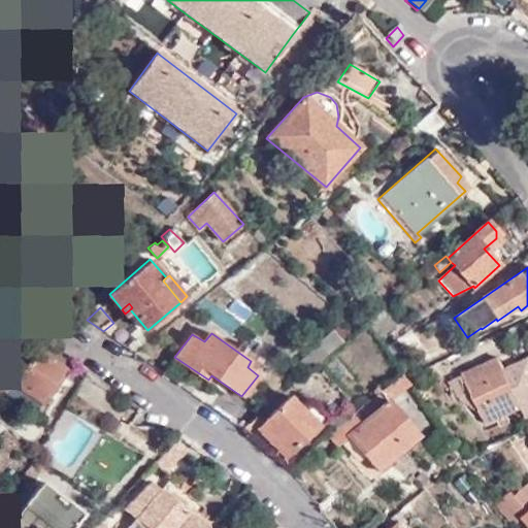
[(391,352),(399,344),(396,341),(388,347),(391,352)]
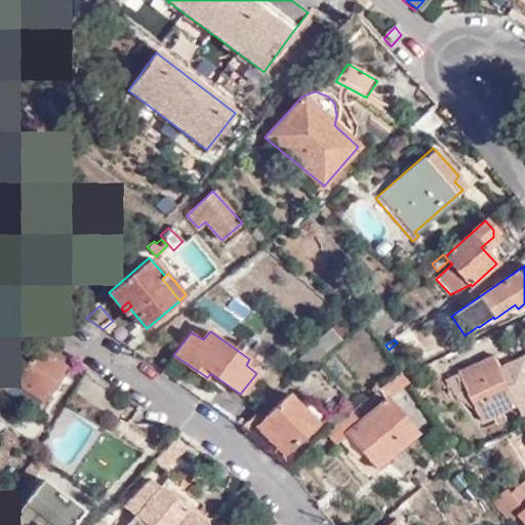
[(409,360),(397,342),(389,350),(400,366),(409,360)]
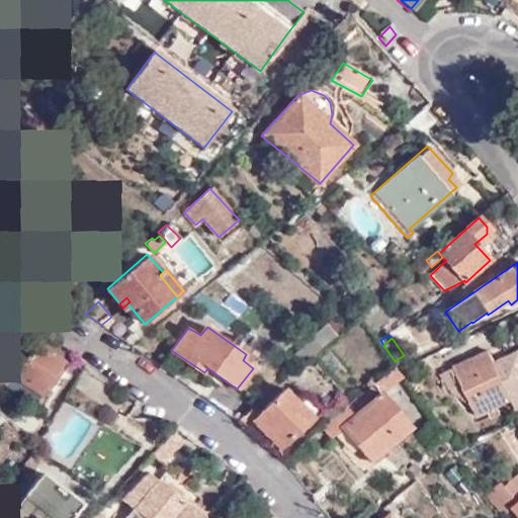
[(31,341),(0,367),(0,384),(2,383),(33,406),(64,362),(31,341)]
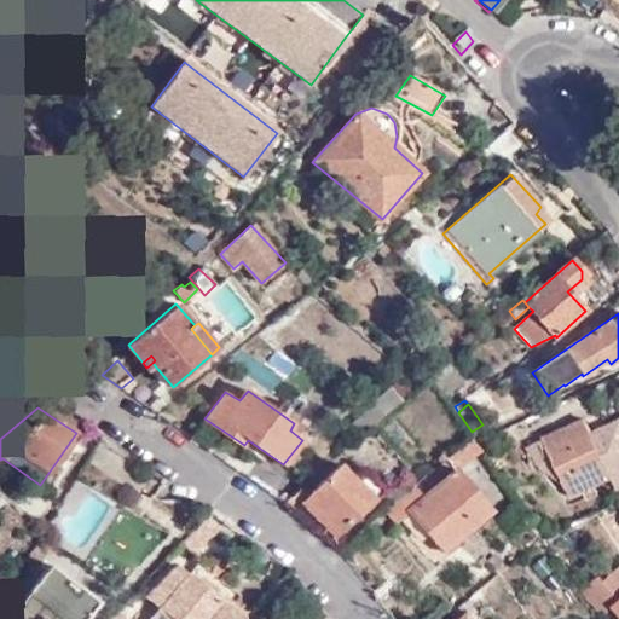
[(618,431),(615,423),(588,437),(599,458),(618,447),(618,431)]
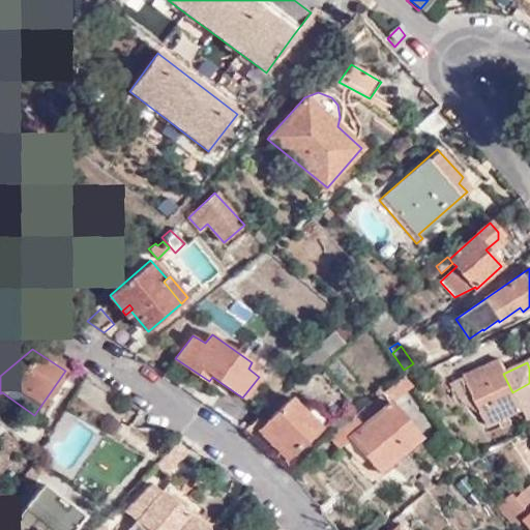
[(529,383),(512,392),(503,374),(497,363),(460,380),(477,415),(484,430),(490,427),(518,414),(521,412),(526,422),(529,420),(529,383)]
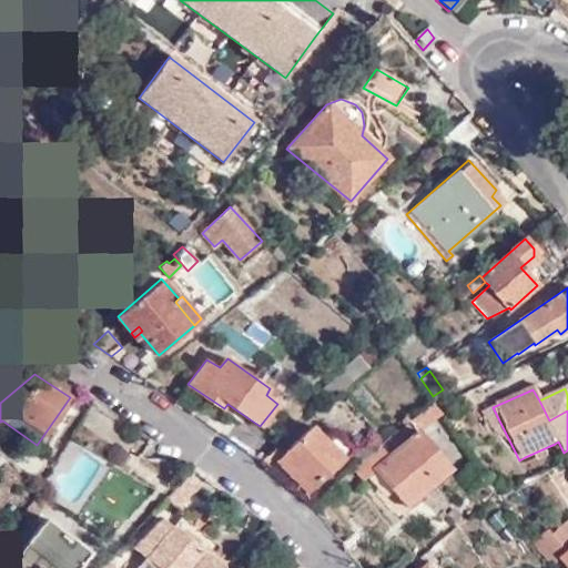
[(330,401),(325,406),(359,440),(374,429),(338,394),(330,401)]
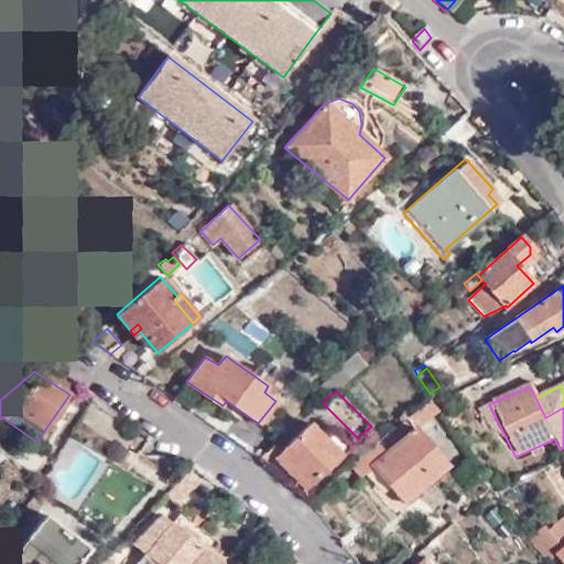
[(93,399),(77,422),(121,451),(137,429),(93,399)]
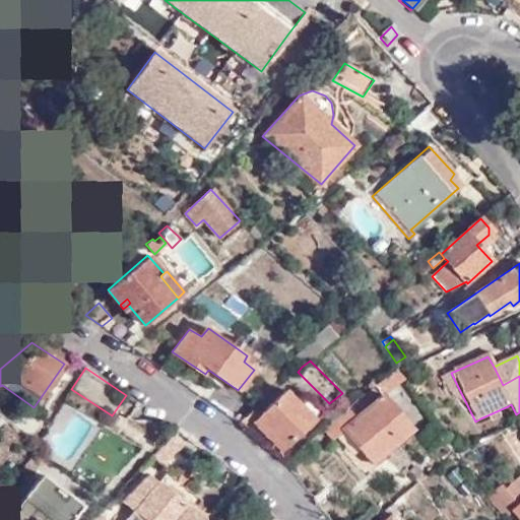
[(393,372),(321,430),(330,440),(341,432),(370,464),(410,431),(383,397),(400,383),(393,372)]
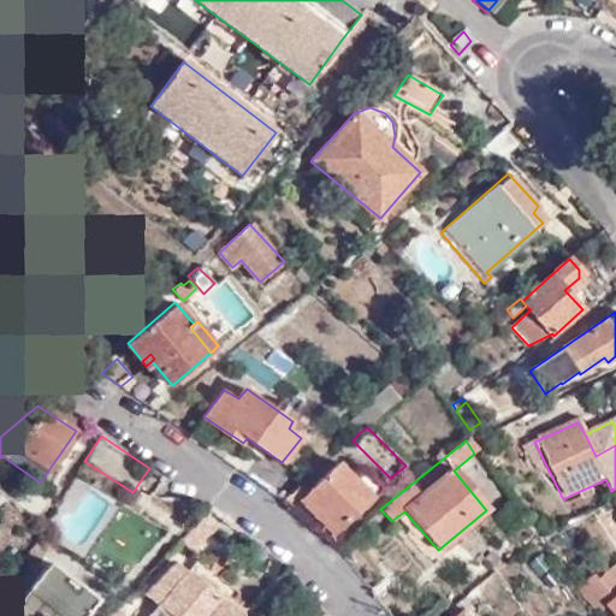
[(555,483),(534,442),(520,450),(538,474),(555,483)]
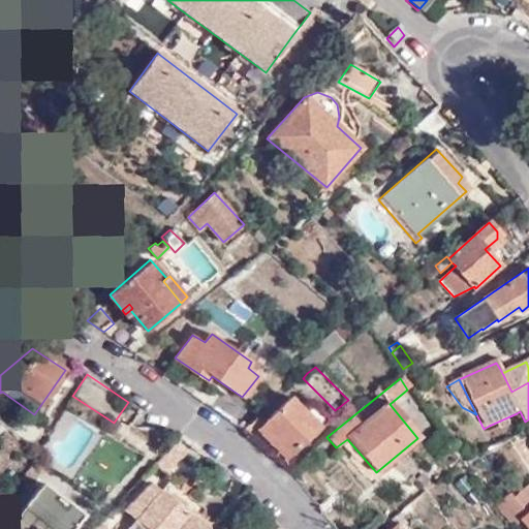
[(317,426),(300,408),(289,398),(259,427),(287,456),(317,426)]
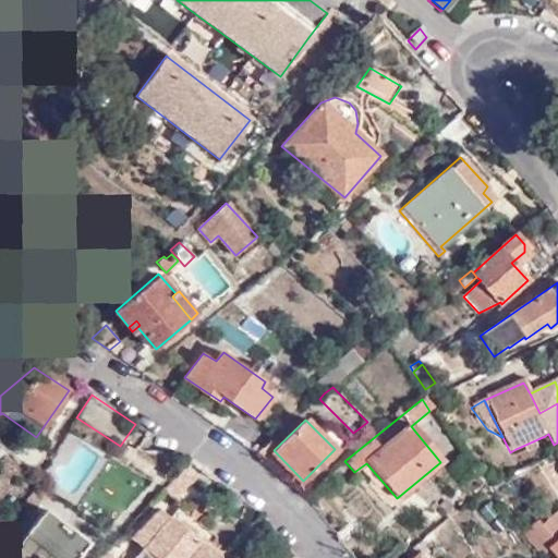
[(324,423),(316,431),(335,449),(343,441),(324,423)]
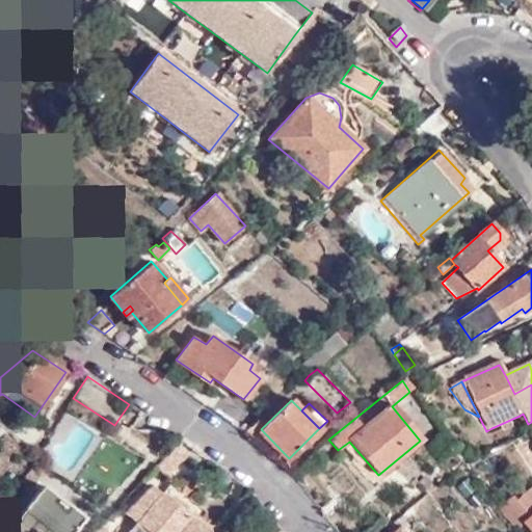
[(64,411),(49,437),(60,447),(78,422),(64,411)]
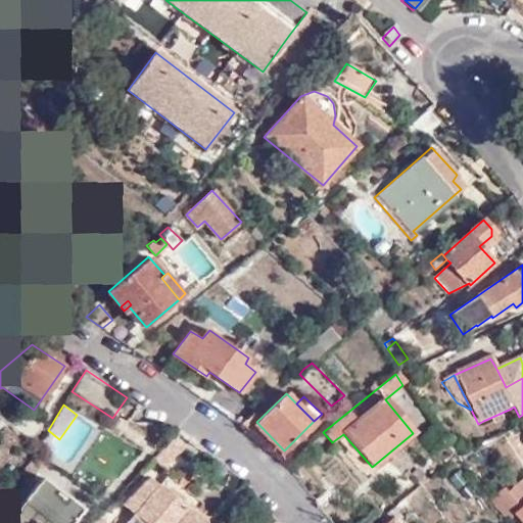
[(341,437),(326,450),(336,463),(324,472),(344,495),(371,473),(341,437)]
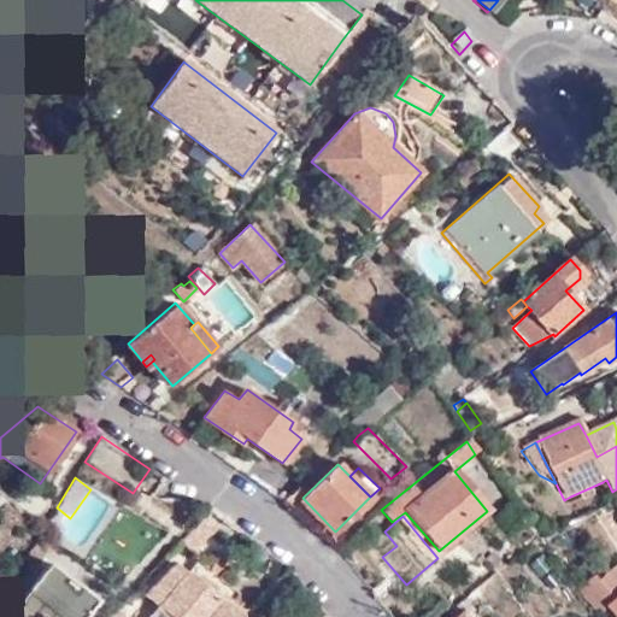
[(205,518),(181,542),(193,553),(217,529),(205,518)]
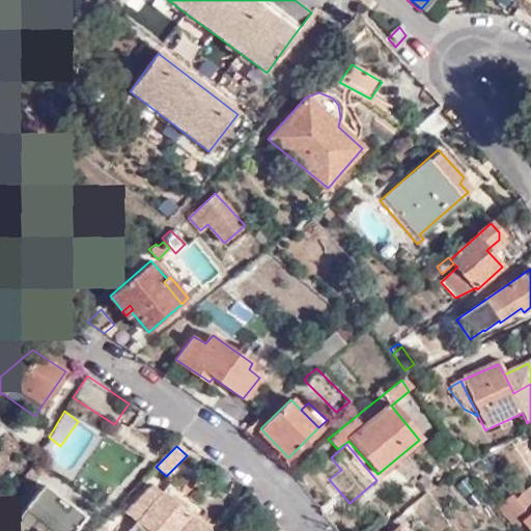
[(71,530),(84,514),(45,482),(10,527),(14,530),(71,530)]
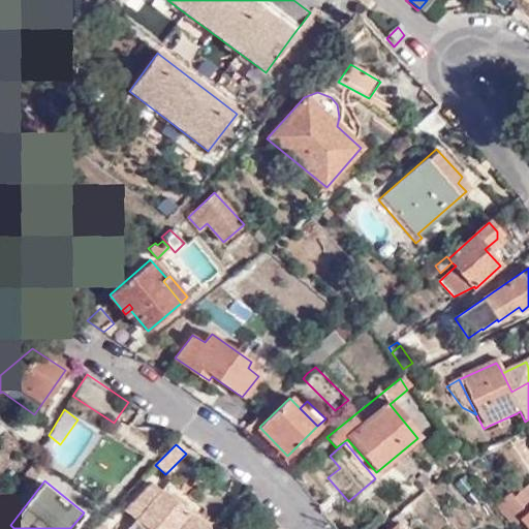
[(136,520),(148,528),(204,528),(206,527),(189,514),(190,512),(161,490),(159,491),(151,484),(126,511),(136,520)]
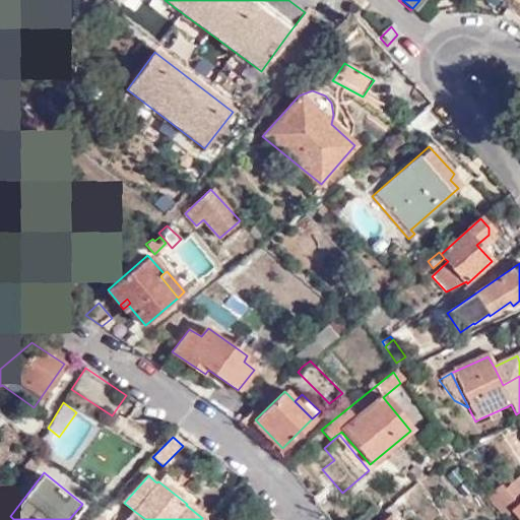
[(519,479),(505,486),(489,500),(508,519),(512,519),(519,516),(519,479)]
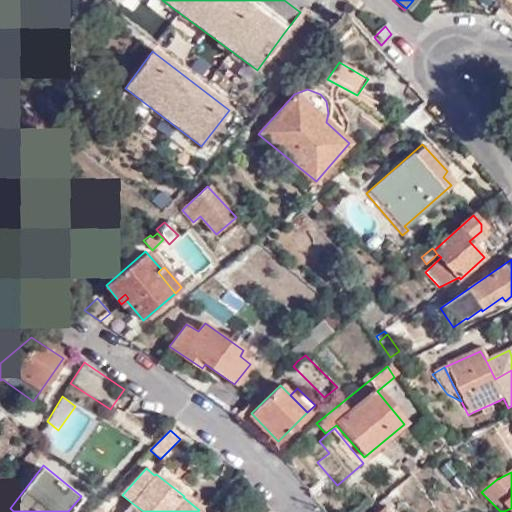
[(143,511),(132,503),(125,511),(143,511)]
